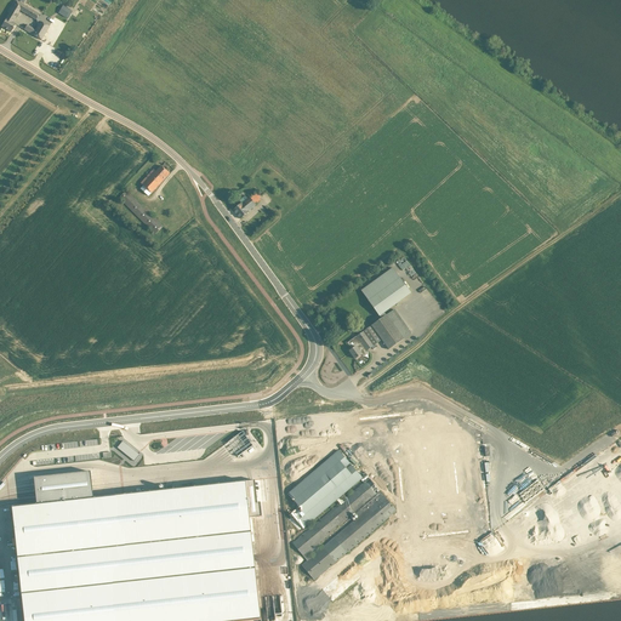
[(21,10),(36,20),(38,20),(39,24),(35,30),(33,35),(41,40),(50,27),(41,22),(40,20),(39,17),(40,16),(17,3),(9,17),(7,18),(6,18),(1,27),(11,32),(16,24),(12,22),(21,10)]
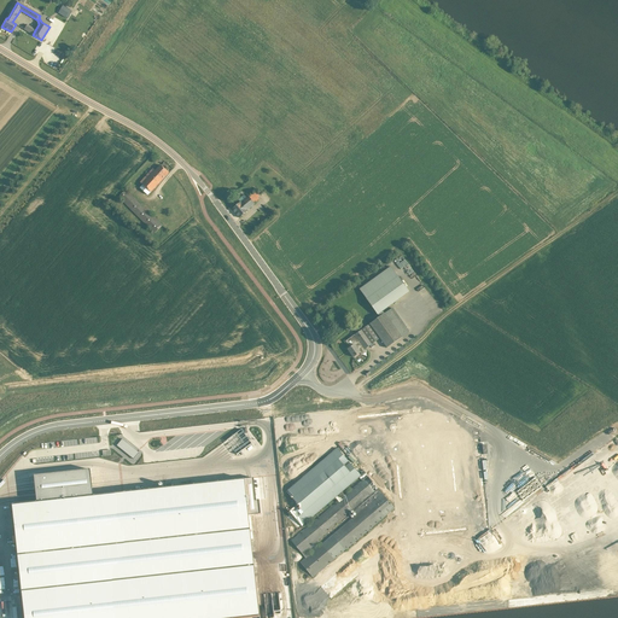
[(140,182),(143,185),(151,192),(169,173),(161,165),(156,172),(153,169),(140,182)]
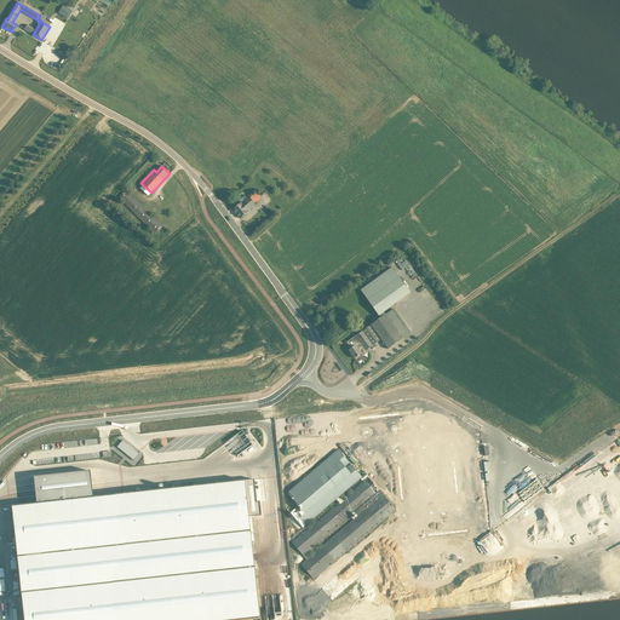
[(127,190),(119,197),(155,234),(164,227),(141,204),(133,196),(127,190)]
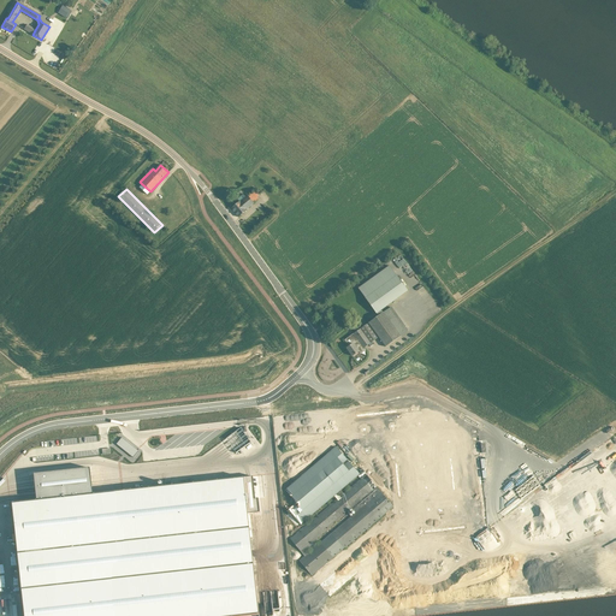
[(240,202),(232,208),(240,218),(248,211),(247,209),(254,203),(259,200),(253,193),(248,196),(241,202),(240,202)]
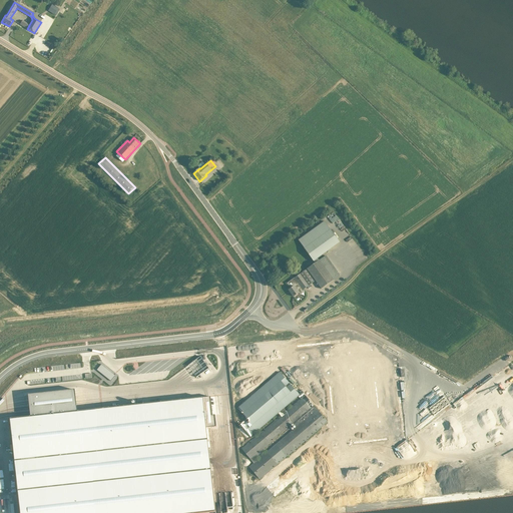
[(316,264),(301,274),(309,286),(316,282),(322,289),(340,275),(327,255),(319,261),(318,259),(340,242),(325,221),(299,240),(309,254),(316,264)]
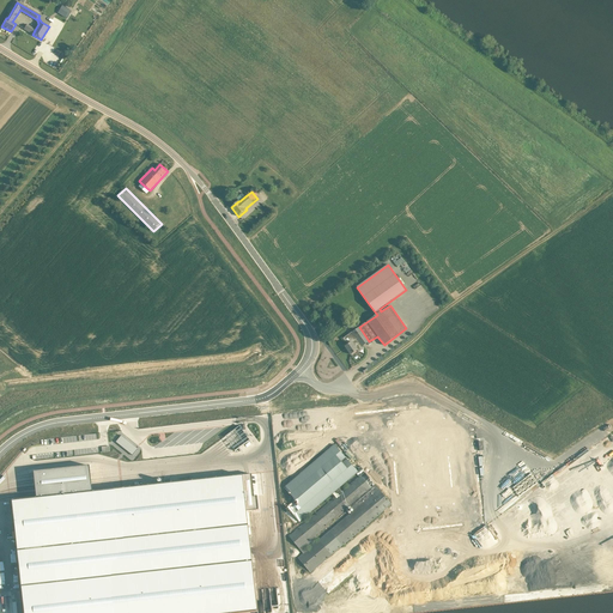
[(345,346),(351,354),(358,350),(363,346),(369,341),(359,327),(347,335),(352,343),(345,346)]
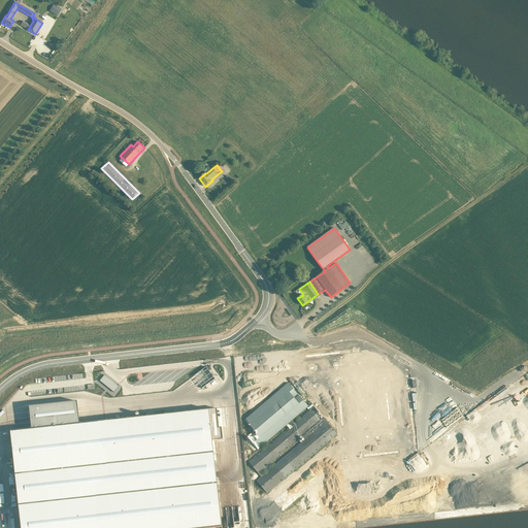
[(254,364),(242,374),(257,498),(257,505),(265,504),(264,497),(415,481),(403,370),(366,349),(311,355),(312,358),(254,364)]
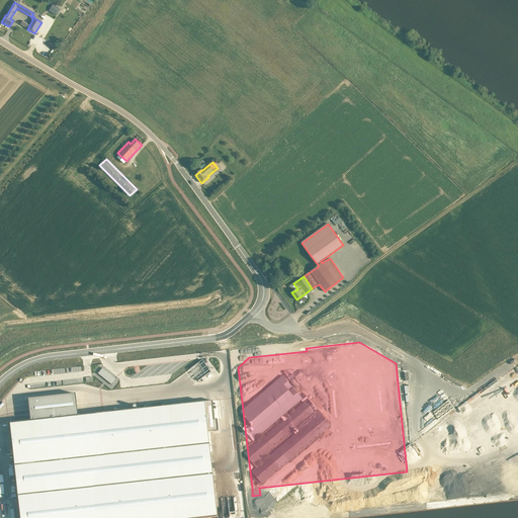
[(98,372),(113,384),(117,378),(103,366),(98,372)]
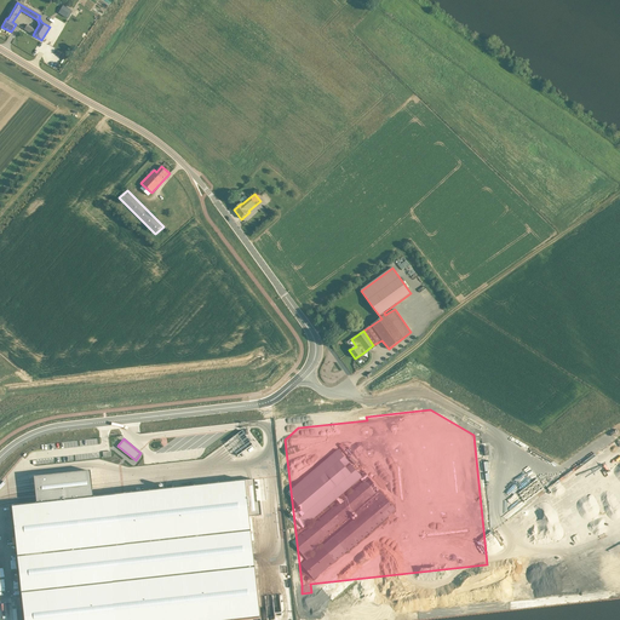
[(46,460),(50,460),(50,453),(72,452),(70,445),(45,446),(46,460)]
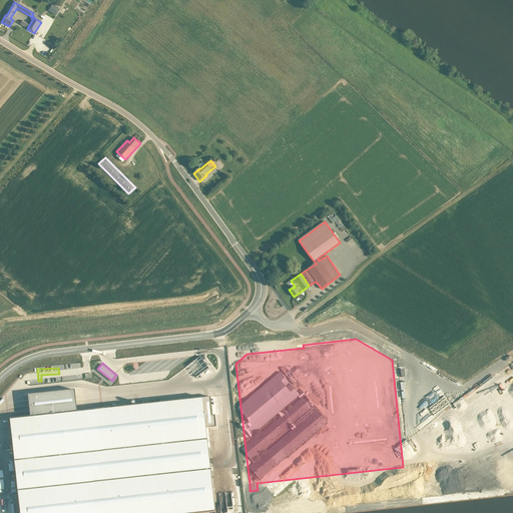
[(29,415),(7,418),(17,512),(198,512),(216,511),(207,427),(203,396),(75,410),(73,389),(27,394),(29,415)]
